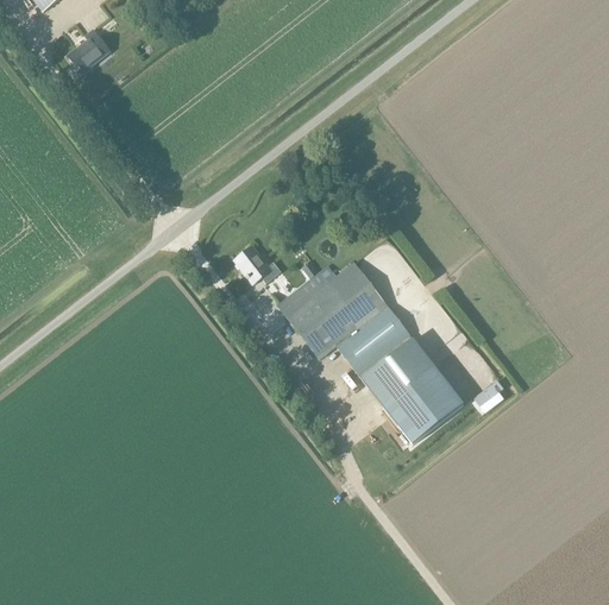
[(33,0),(42,11),(56,0),(33,0)]
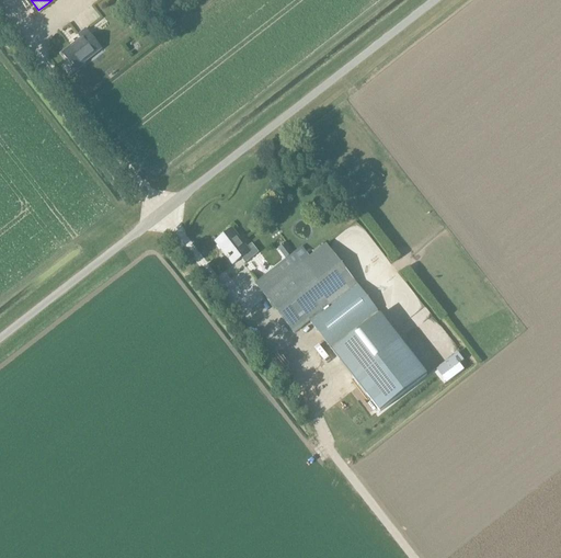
[(101,47),(86,26),(78,33),(81,36),(61,50),(76,68),(83,61),(82,61),(101,47)]
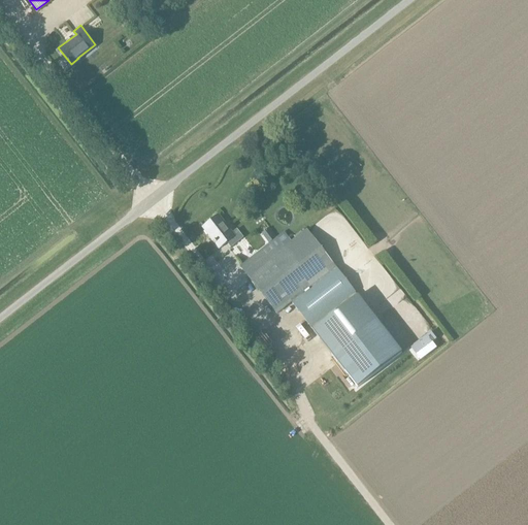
[(104,53),(111,62),(118,58),(110,47),(104,53)]
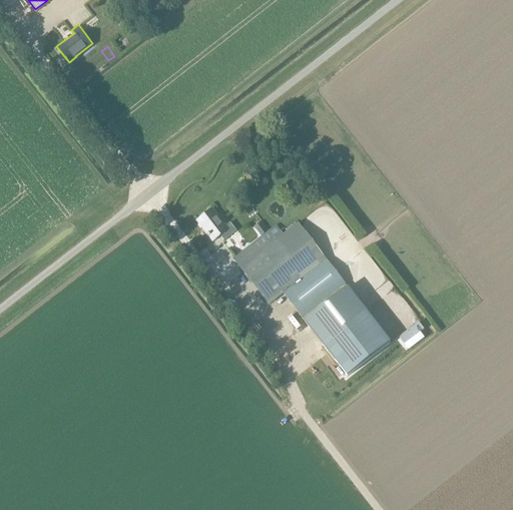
[(224,224),(211,206),(196,218),(212,239),(222,231),(226,235),(236,228),(229,220),(224,224)]
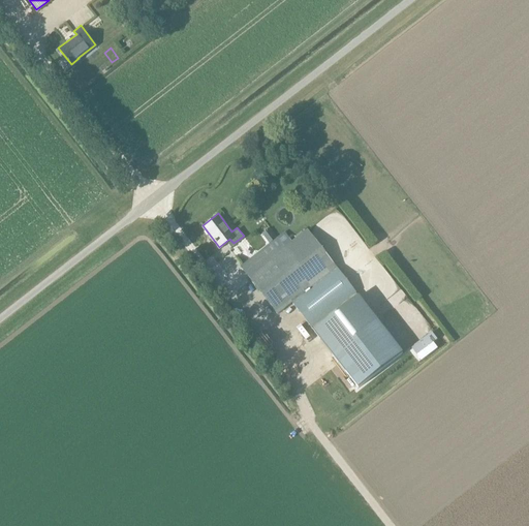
[(266,229),(273,240),(277,237),(270,226),(266,229)]
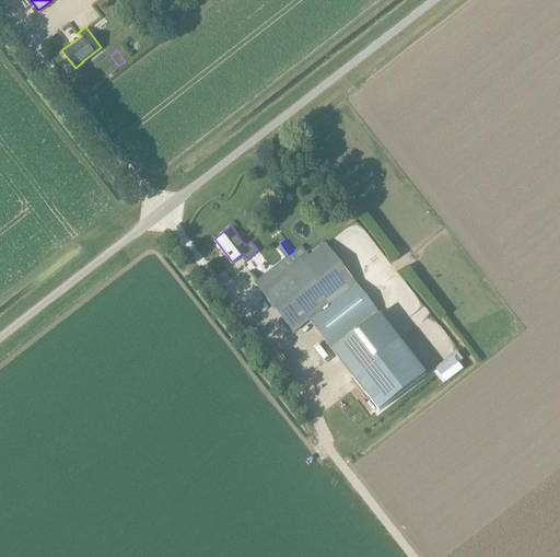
[(325,242),(261,291),(293,331),(356,281),(325,242)]
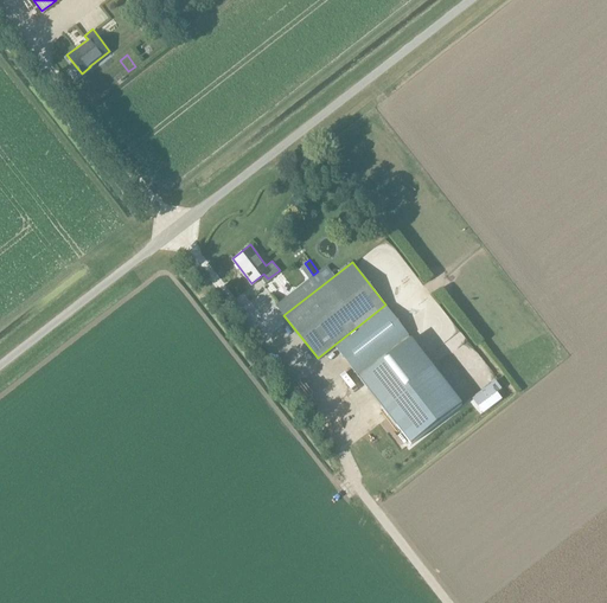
[(336,346),(360,377),(411,338),(387,306),(336,346)]
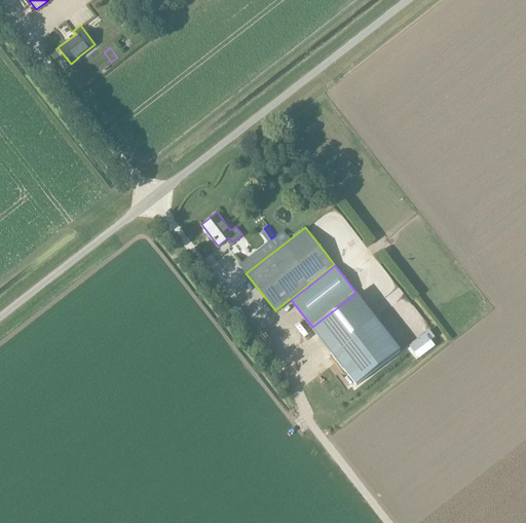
[(401,350),(357,293),(312,327),(333,355),(357,384),(401,350)]
